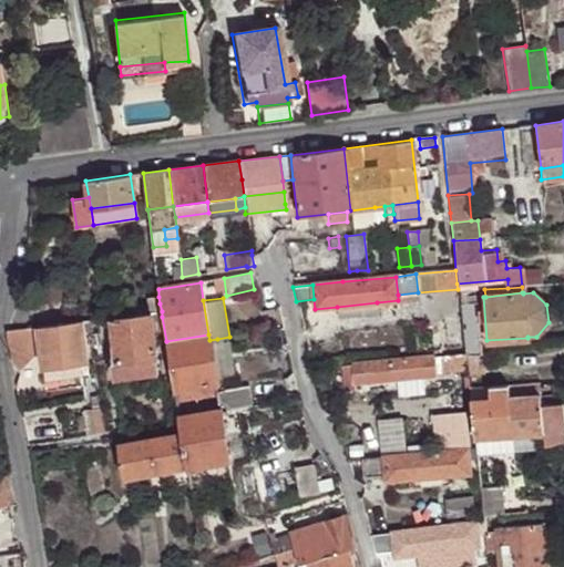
[(463,352),(464,354),(479,353),(474,301),(459,302),(463,352)]
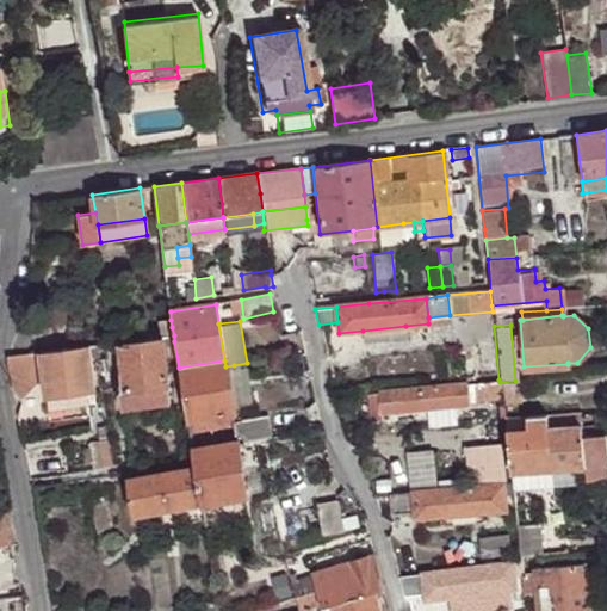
[(407,339),(406,326),(363,331),(363,344),(407,339)]
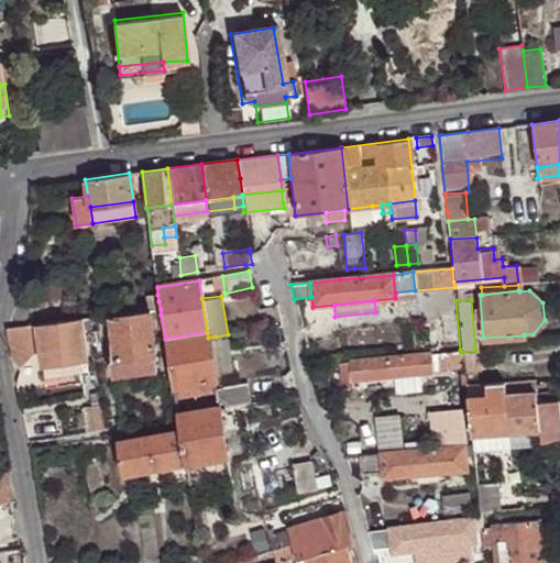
[(150,310),(111,316),(117,360),(155,354),(150,316),(150,310)]
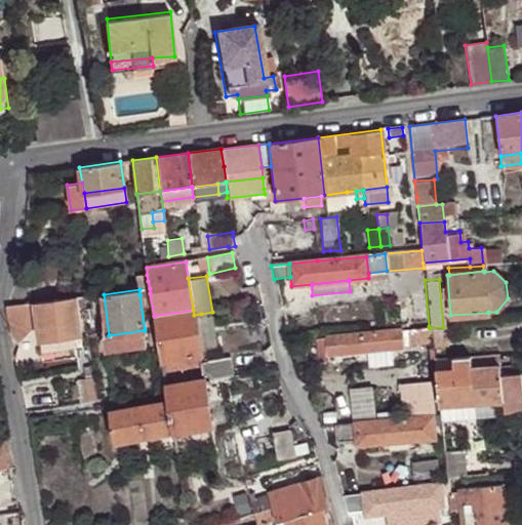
[(403,298),(403,303),(405,319),(424,317),(422,295),(403,298)]
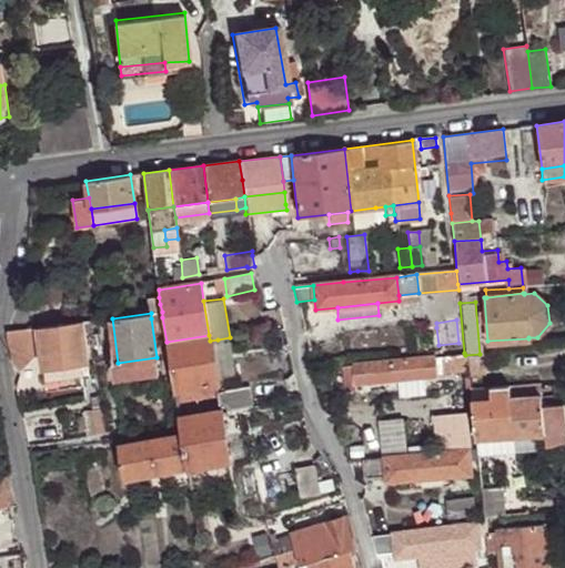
[(80,322),(37,327),(42,367),(44,381),(87,375),(80,322)]
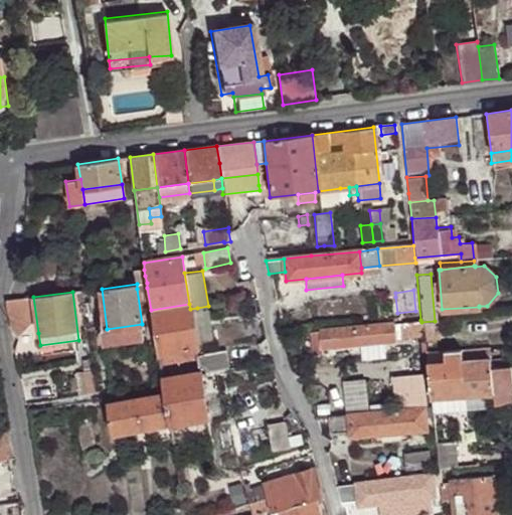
[(5,300),(7,314),(18,313),(26,315),(29,310),(26,297),(5,300)]
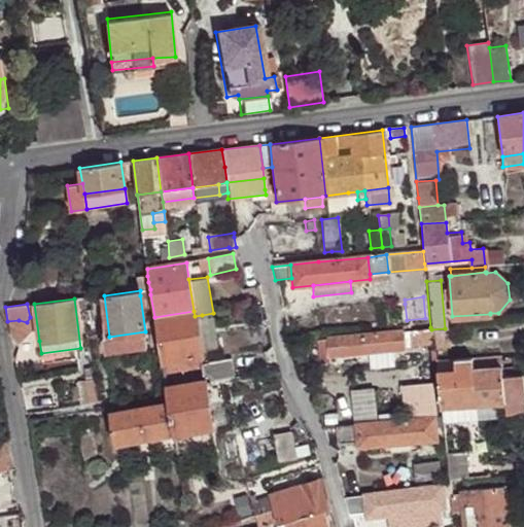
[(407,320),(405,304),(382,306),(384,327),(407,325),(407,320)]
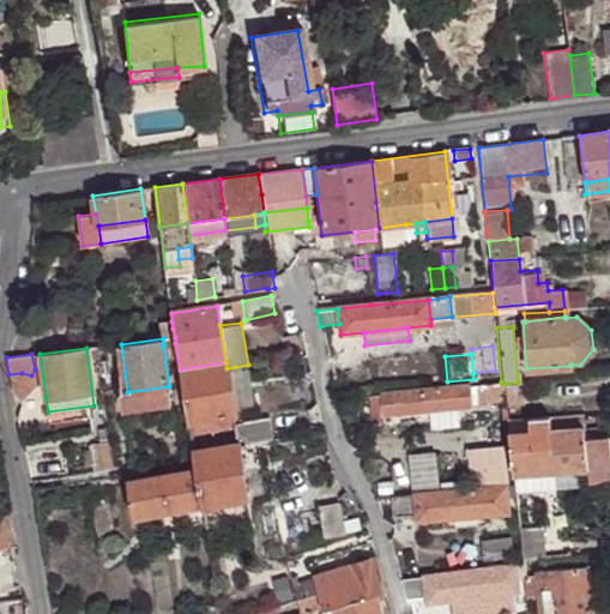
[(225,362),(180,369),(187,411),(189,422),(233,416),(234,415),(234,413),(227,368),(225,362)]
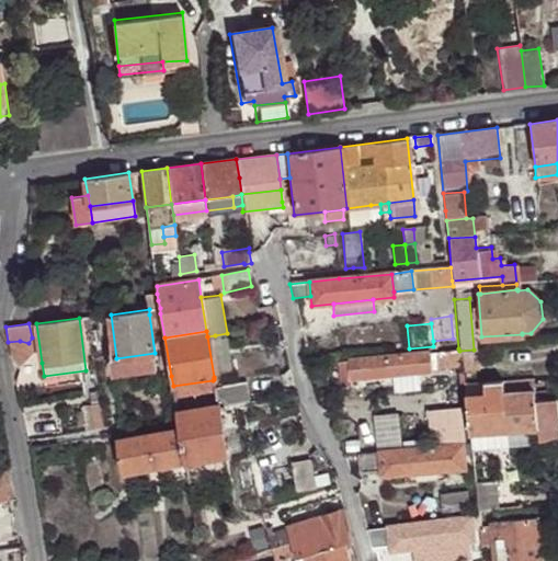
[(221,376),(215,335),(207,336),(214,377),(221,376)]
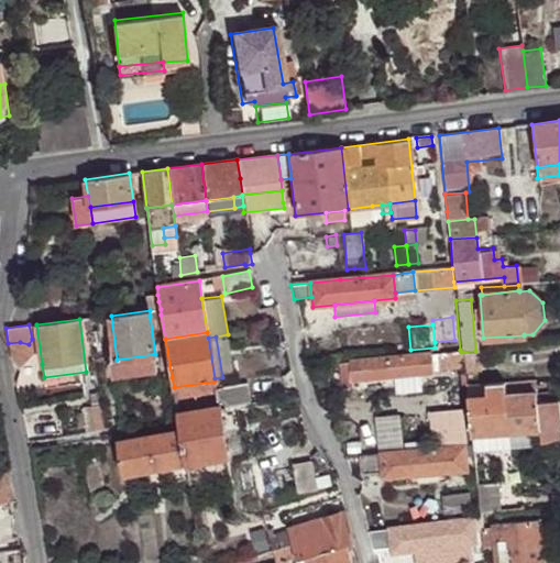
[(8,343),(9,356),(19,366),(34,357),(32,339),(29,344),(20,342),(8,343)]
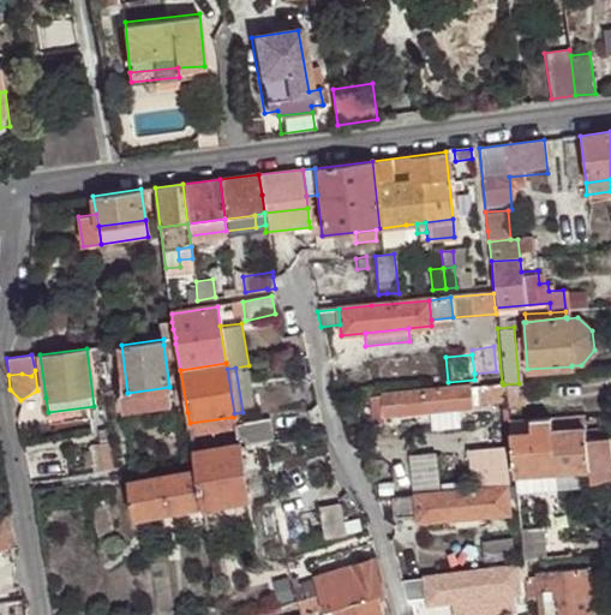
[(501,383),(468,386),(469,404),(502,400),(501,383)]
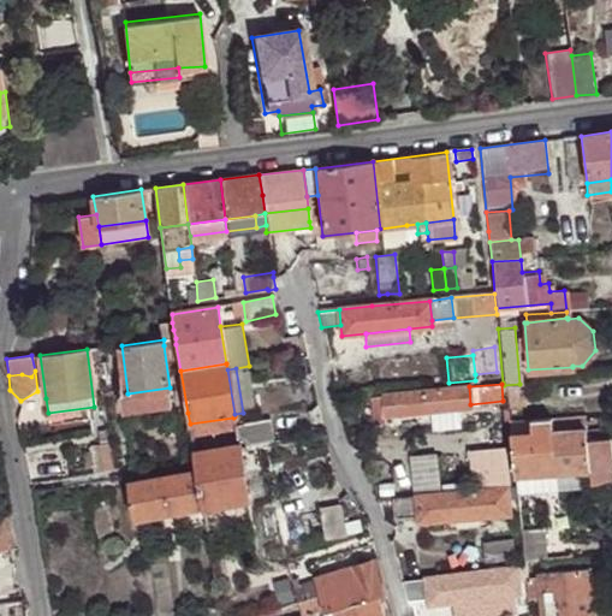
[(504,385),(506,407),(521,404),(520,384),(504,385)]
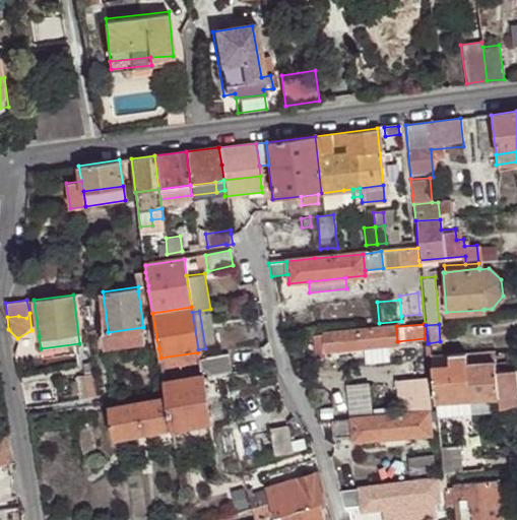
[(396,326),(320,333),(322,349),(362,346),(380,345),(397,344),(397,341),(396,326)]
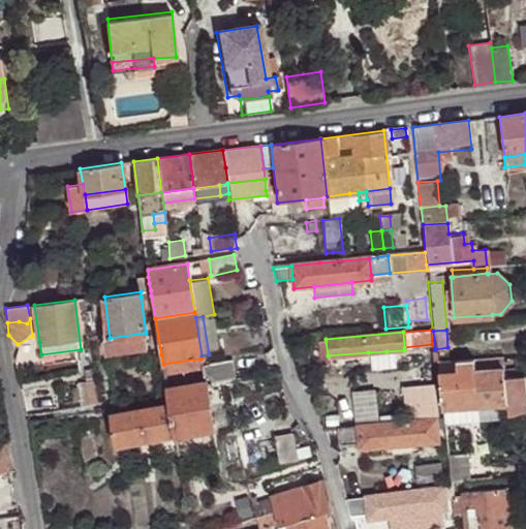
[(148,347),(146,333),(110,338),(112,352),(148,347)]
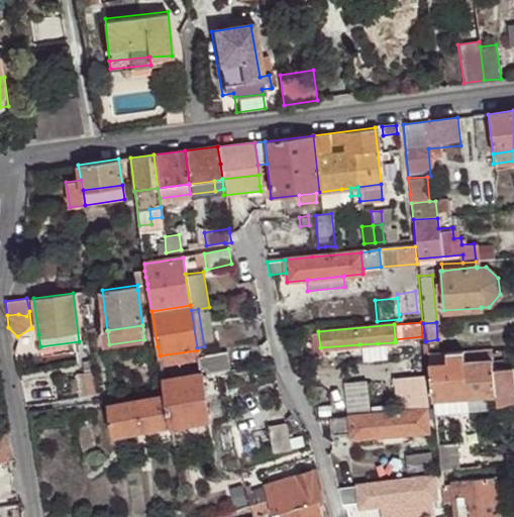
[(318,331),(310,332),(312,348),(320,347),(318,331)]
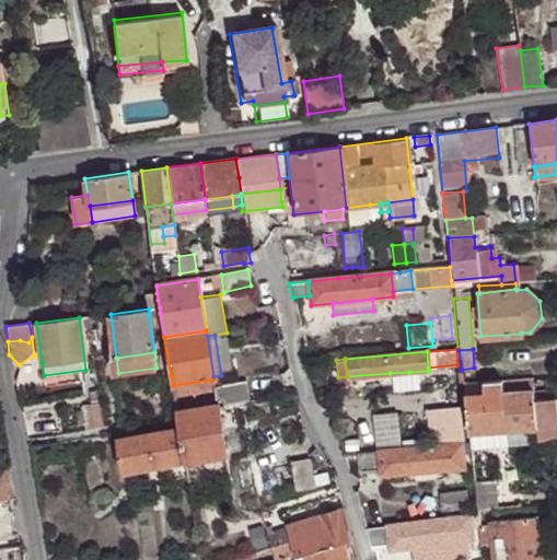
[(336,360),(320,361),(322,386),(347,384),(347,376),(338,377),(336,360)]
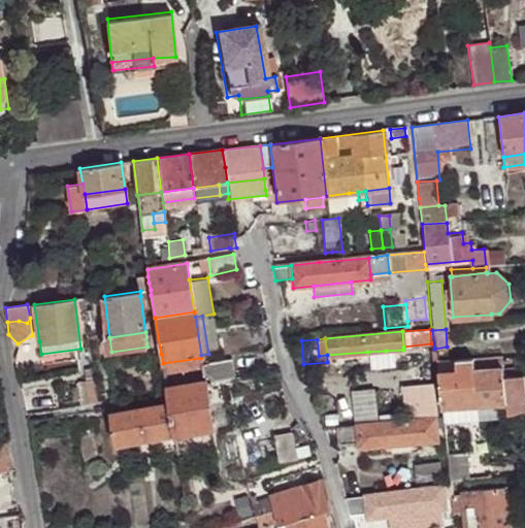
[(201,370),(203,376),(208,376),(207,365),(219,363),(217,353),(208,354),(201,355),(201,357),(200,358),(200,360),(201,370)]
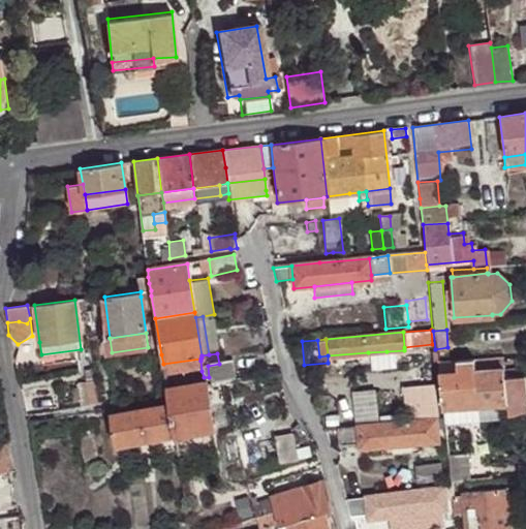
[(163,364),(161,354),(144,358),(151,402),(168,399),(166,390),(165,376),(163,364)]
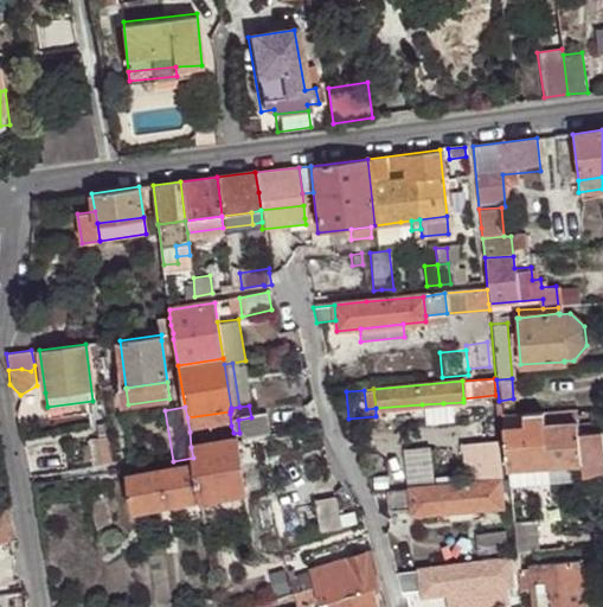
[(521,427),(501,428),(506,470),(507,486),(579,480),(579,475),(587,475),(602,470),(598,430),(589,432),(587,421),(575,422),(575,410),(541,413),(521,414),(521,427)]
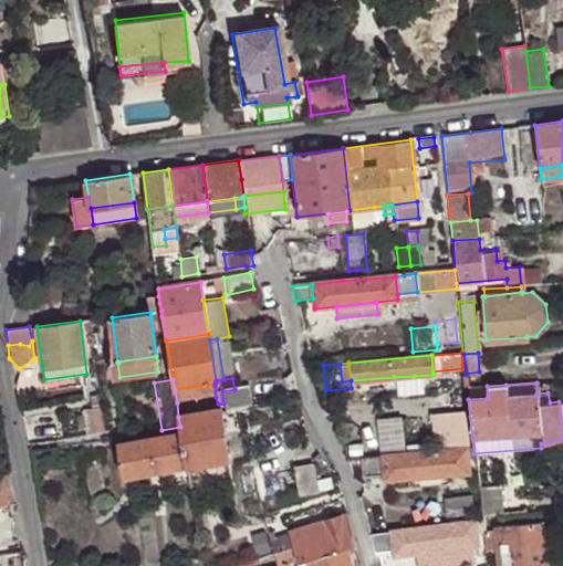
[(215,384),(175,389),(177,402),(216,397),(215,386),(215,384)]
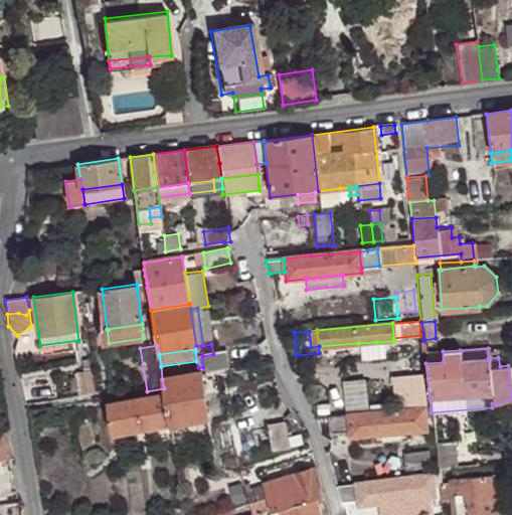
[(210,372),(226,370),(223,351),(213,354),(202,356),(203,367),(203,368),(210,372)]
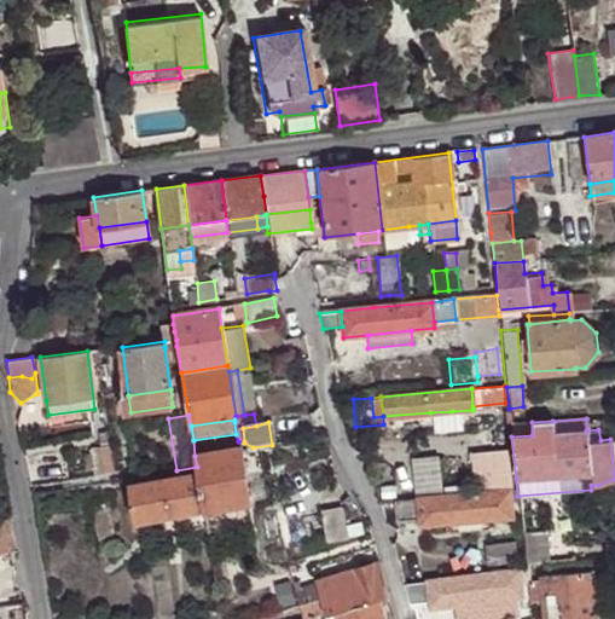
[(112,472),(108,443),(90,446),(94,474),(112,472)]
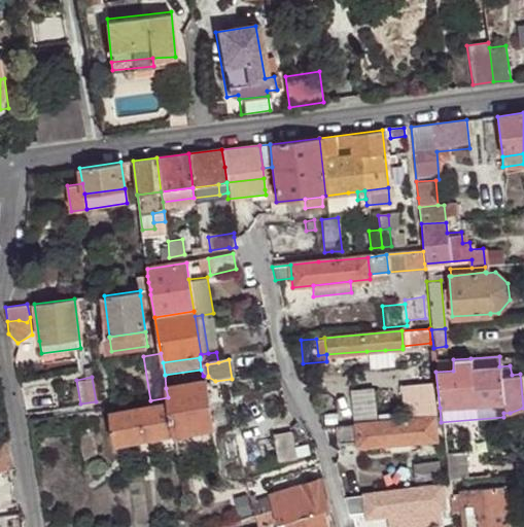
[(205,383),(166,388),(168,397),(169,403),(174,434),(212,428),(205,383)]
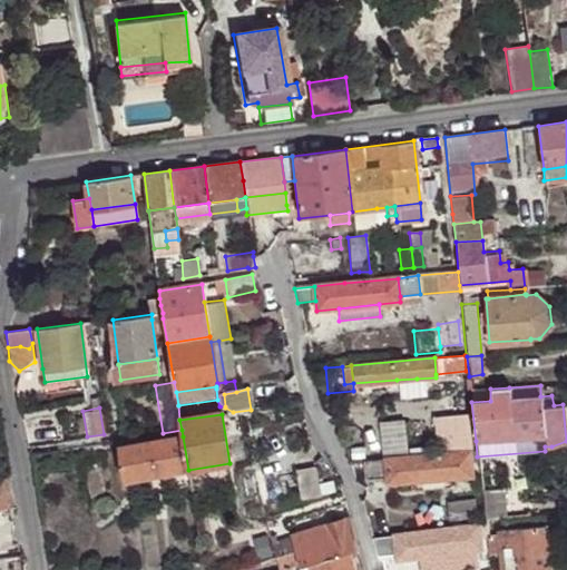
[(467,419),(447,420),(450,446),(470,446),(467,419)]
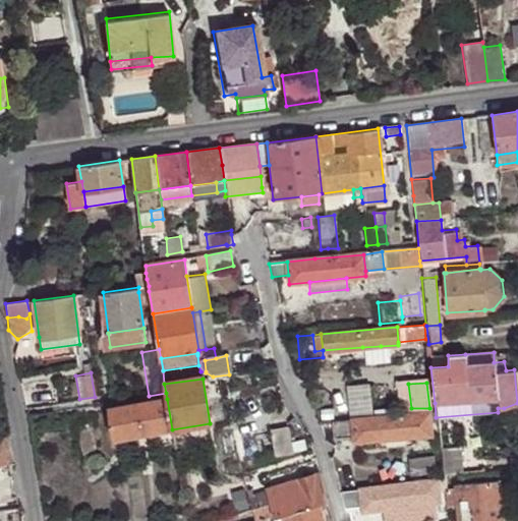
[(349,390),(351,419),(372,417),(369,389),(349,390)]
